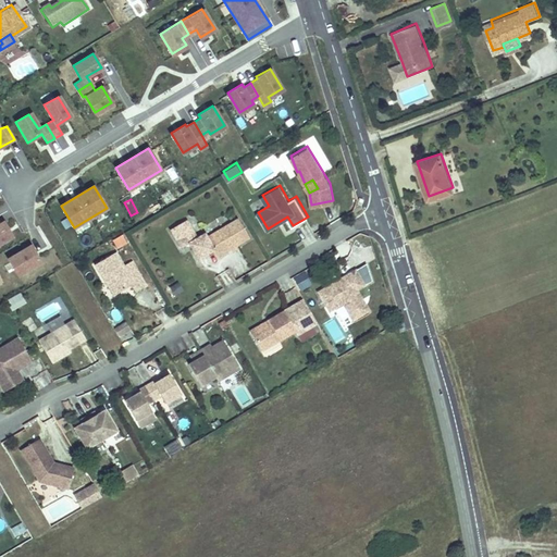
[(187,218),(171,226),(182,245),(189,240),(199,256),(214,247),(219,254),(232,246),(235,244),(237,243),(250,235),(238,215),(208,234),(206,231),(198,235),(187,218)]
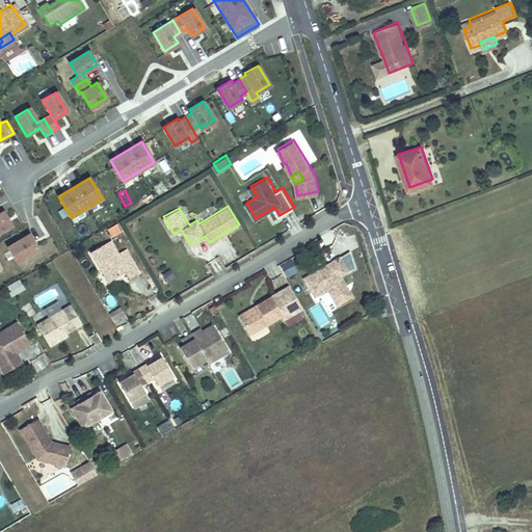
[(0,232),(10,225),(3,212),(0,213),(0,232)]
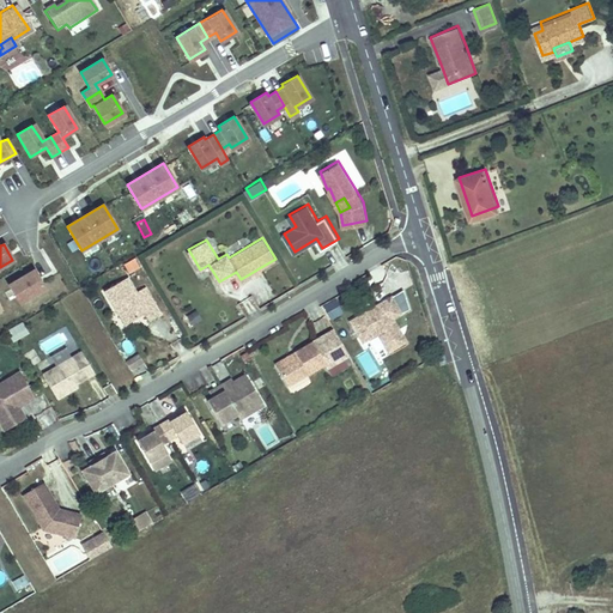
[(44,289),(34,271),(10,286),(20,304),(44,289)]
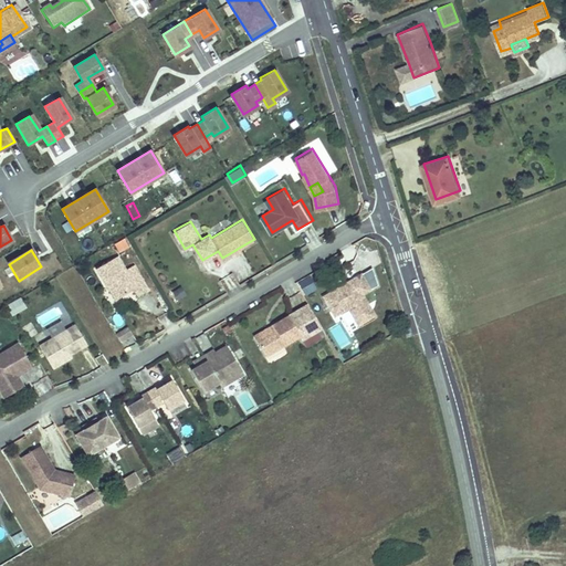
[(119,253),(97,266),(108,285),(111,284),(114,289),(112,291),(116,297),(135,286),(139,294),(149,287),(139,270),(132,274),(128,268),(119,253)]
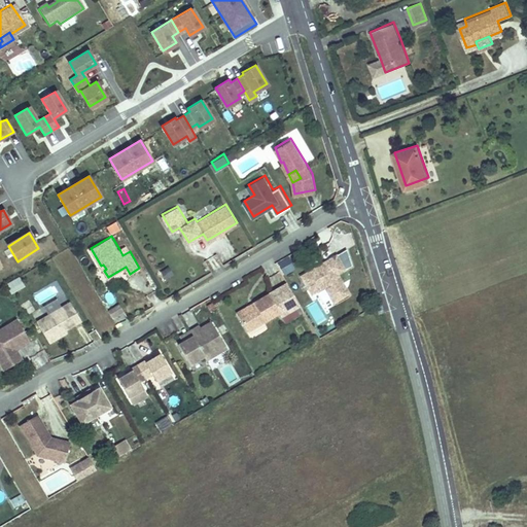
[(126,245),(119,249),(123,255),(130,251),(126,245)]
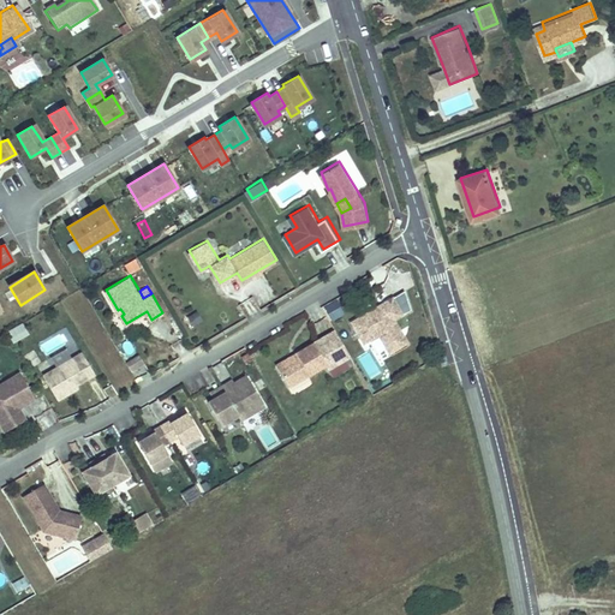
[(370,308),(353,317),(366,338),(381,329),(388,342),(406,332),(396,315),(405,309),(394,292),(376,304),(377,306),(374,309),(370,308)]
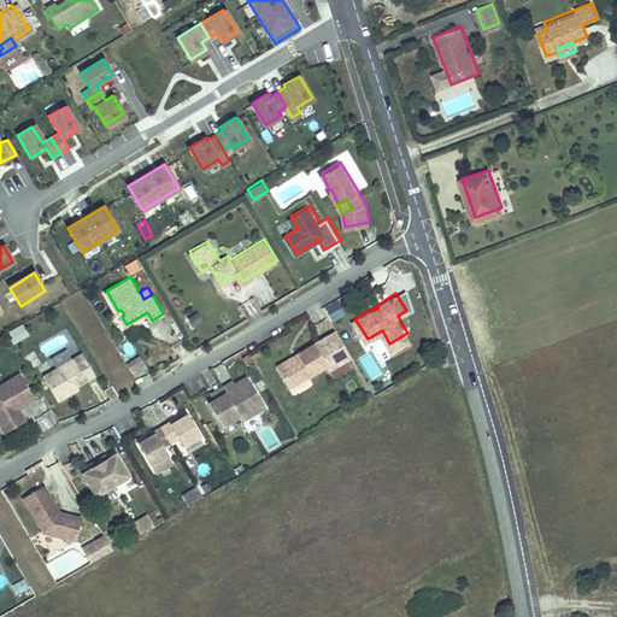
[(336,300),(322,309),(330,324),(345,316),(336,300)]
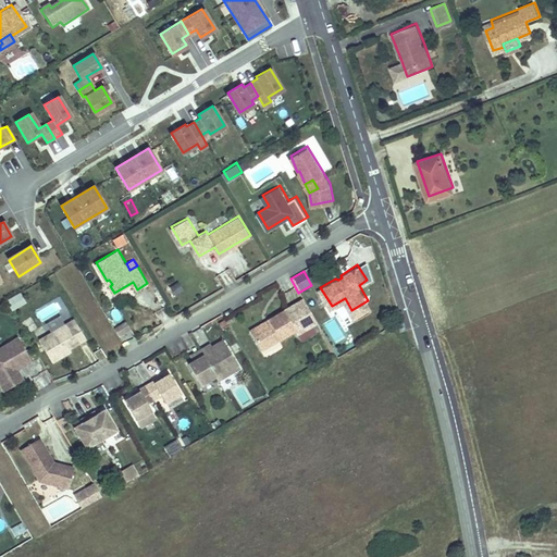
[(173,296),(183,291),(178,283),(169,288),(173,296)]
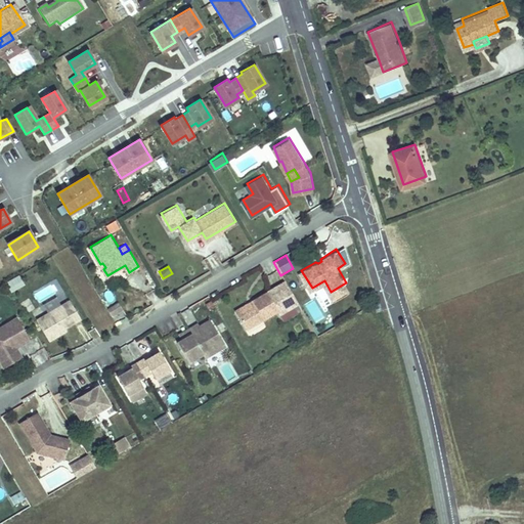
[(9,294),(24,287),(18,275),(3,284),(9,294)]
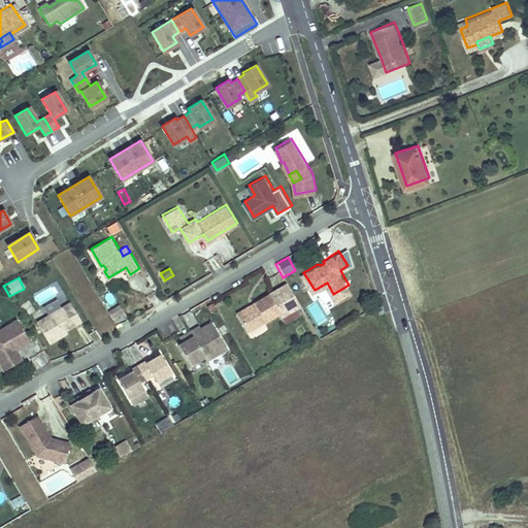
[(349,285),(333,294),(336,299),(352,290),(349,285)]
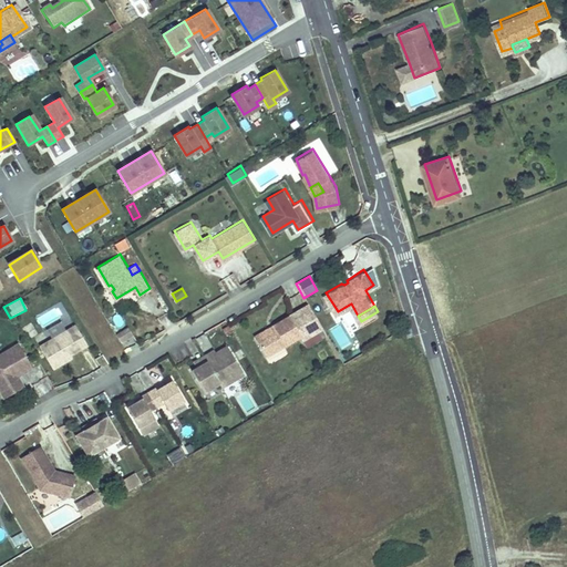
[(290,312),(274,322),(276,326),(257,337),(267,354),(302,332),(290,312)]
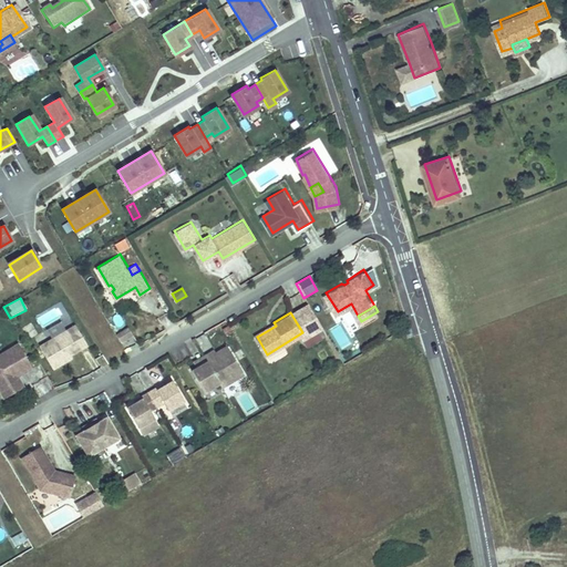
[(90,342),(78,322),(42,343),(57,367),(70,358),(69,356),(73,352),(90,342)]
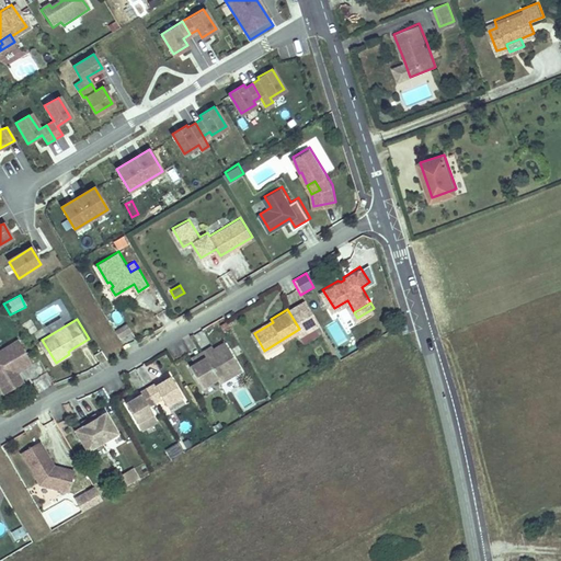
[(271,319),(252,330),(254,333),(273,322),(271,319)]
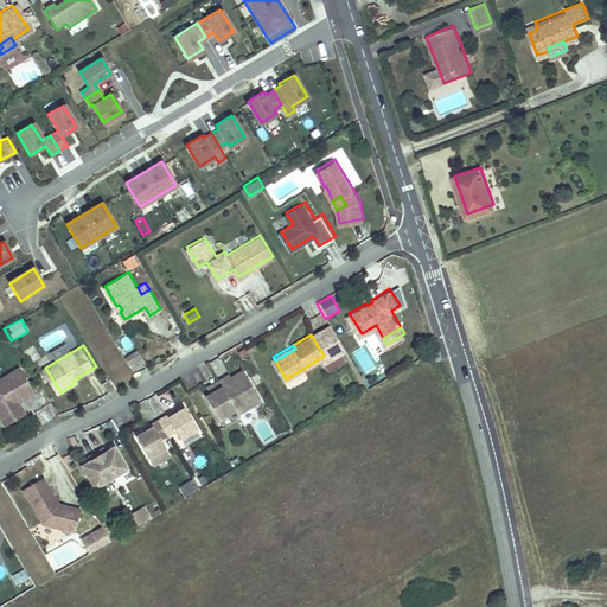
[(131,363),(144,356),(139,349),(126,356),(131,363)]
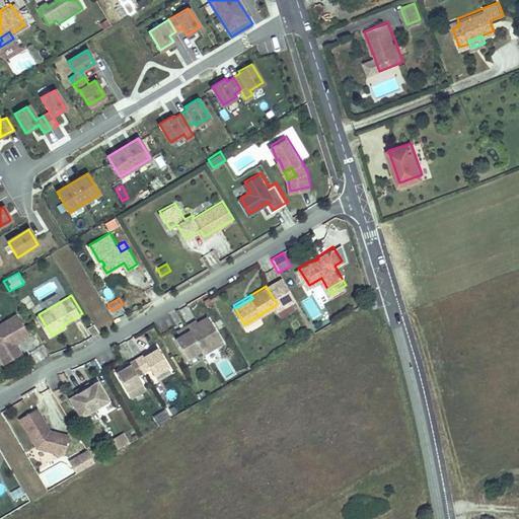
[(19,342),(29,336),(16,313),(8,318),(7,327),(2,330),(0,329),(0,357),(4,364),(21,354),(16,344),(14,341),(18,339),(19,342)]
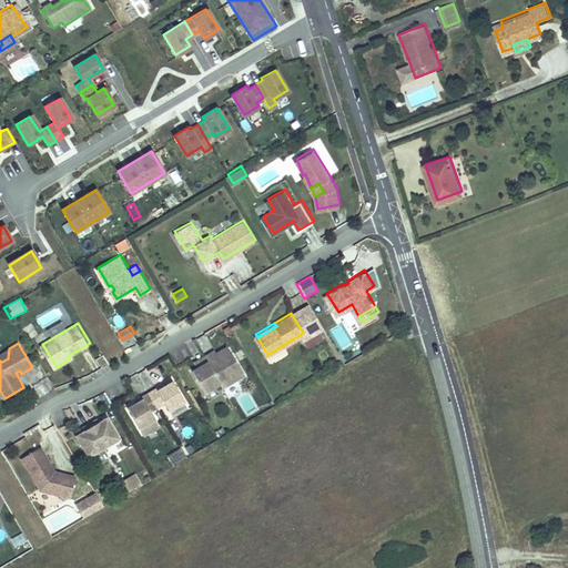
[(199,365),(193,368),(206,389),(221,381),(223,385),(245,372),(229,344),(217,351),(200,361),(202,364),(199,365)]
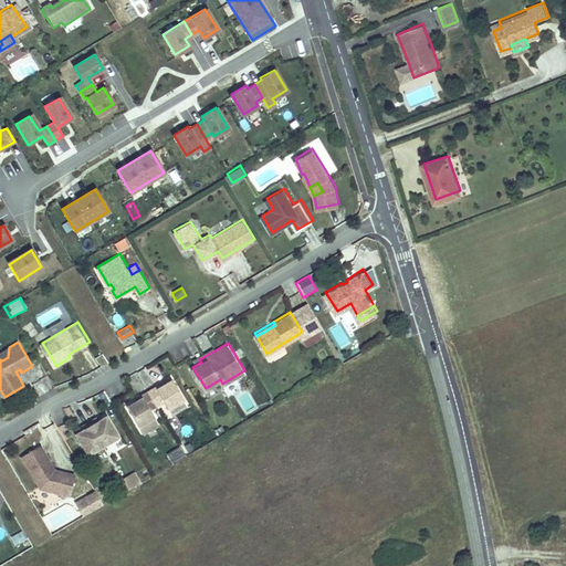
[(195,359),(198,364),(201,363),(199,359),(217,349),(216,347),(195,359)]
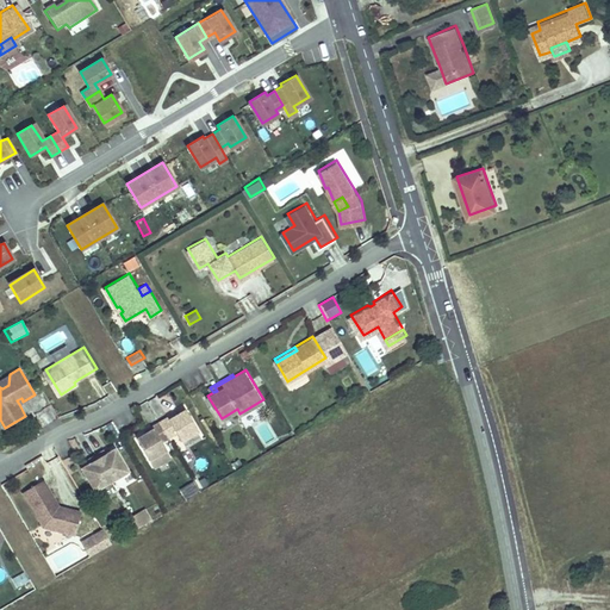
[(169,415),(154,424),(155,427),(148,430),(138,436),(151,458),(168,447),(163,440),(179,430),(184,437),(200,428),(187,406),(178,412),(172,417),(169,415)]
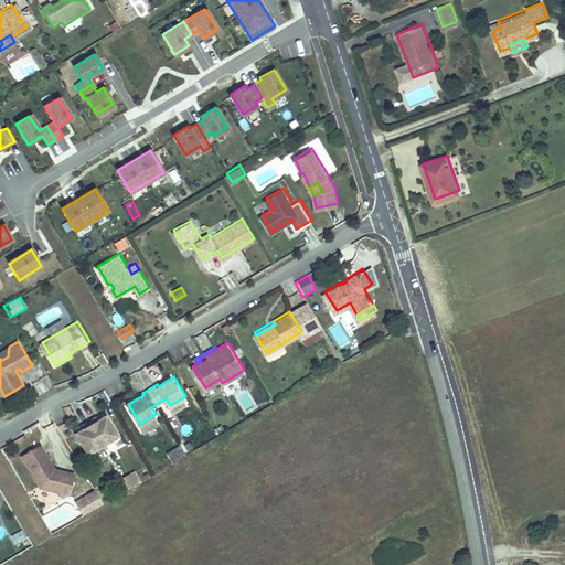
[(91,452),(120,434),(108,413),(104,416),(100,418),(98,415),(84,424),(85,427),(83,428),(77,432),(91,452)]
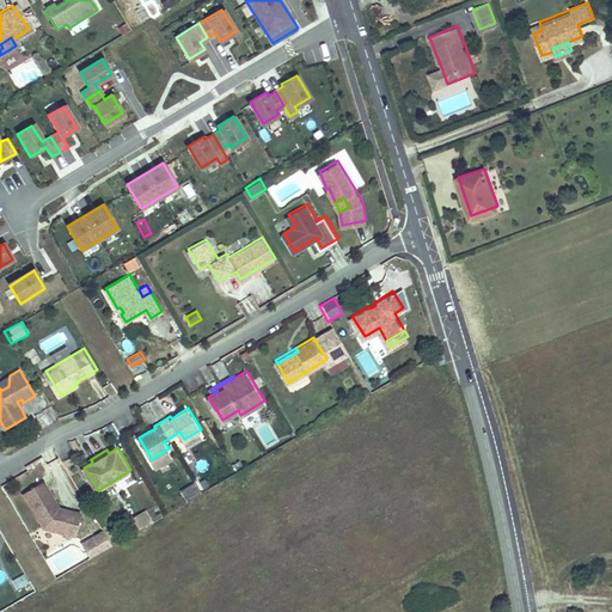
[(142,477),(128,485),(142,512),(158,503),(142,477)]
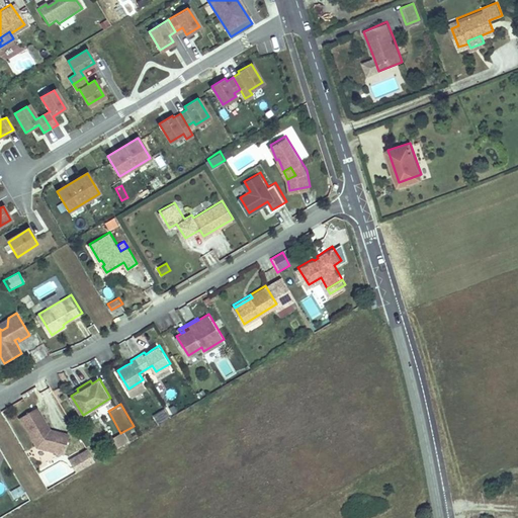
[(65,453),(70,434),(61,432),(60,434),(53,432),(51,429),(37,407),(20,417),(37,447),(65,453)]
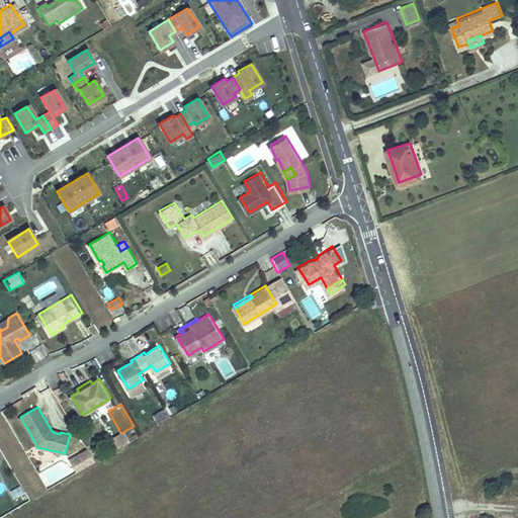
[(152,417),(157,425),(169,418),(163,410),(152,417)]
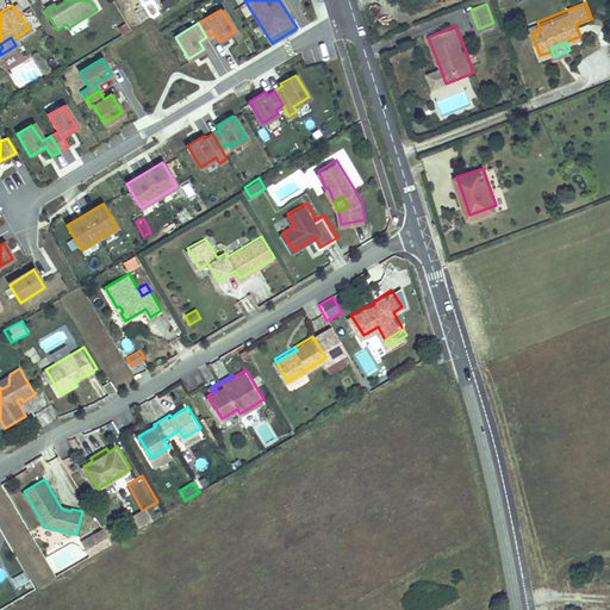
[(109,523),(126,517),(118,490),(100,496),(109,523)]
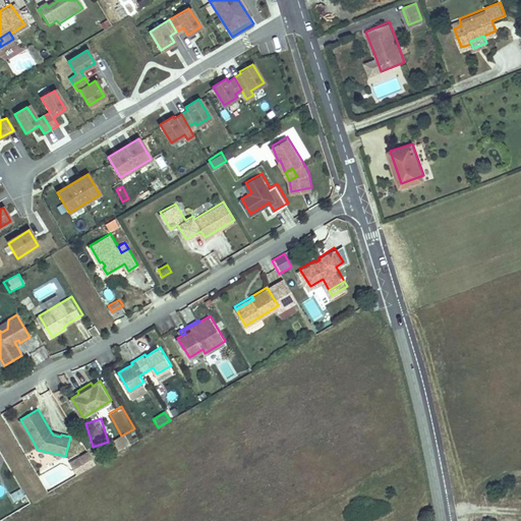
[(121,448),(118,443),(111,447),(114,452),(121,448)]
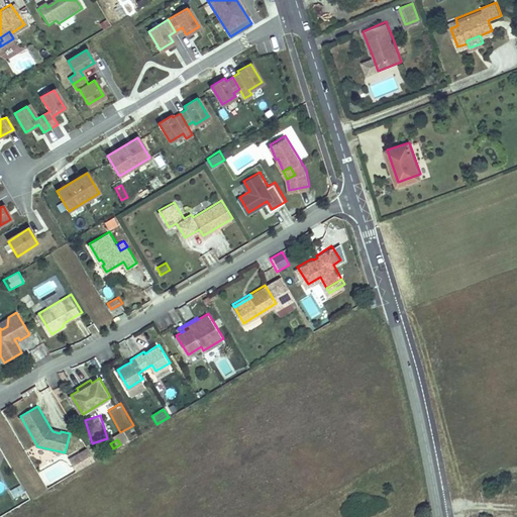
[(80,469),(97,458),(90,446),(73,457),(80,469)]
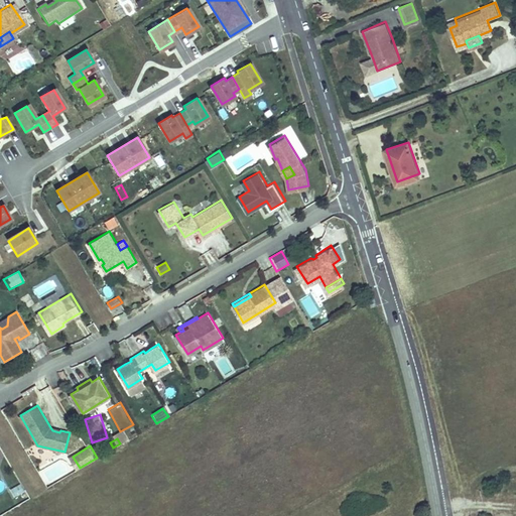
[(19,483),(9,489),(13,497),(24,491),(19,483)]
